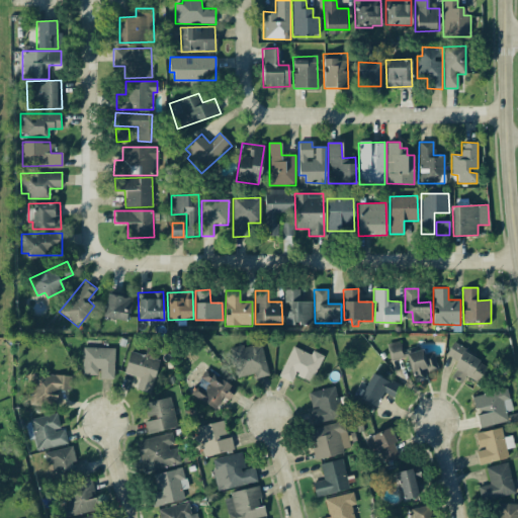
[(127,321),(132,296),(106,292),(103,317),(127,321)]
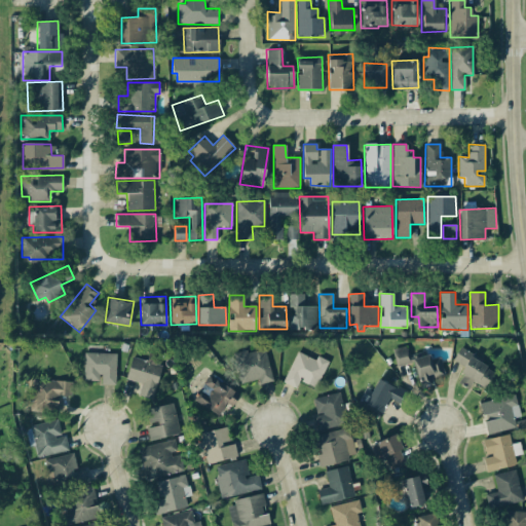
[(316,330),(316,306),(304,306),(304,298),(290,298),(289,329),(316,330)]
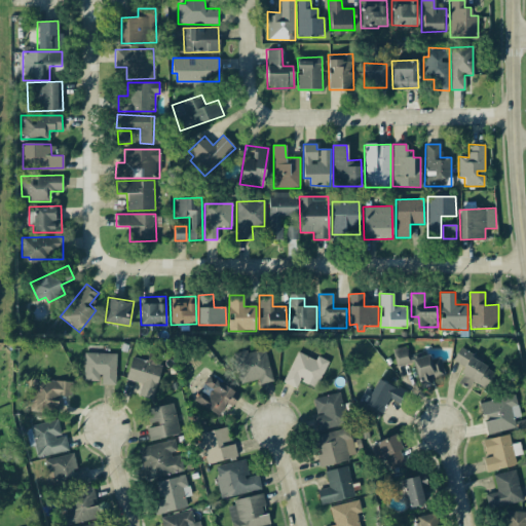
[(393,348),(396,366),(409,364),(407,346),(393,348)]
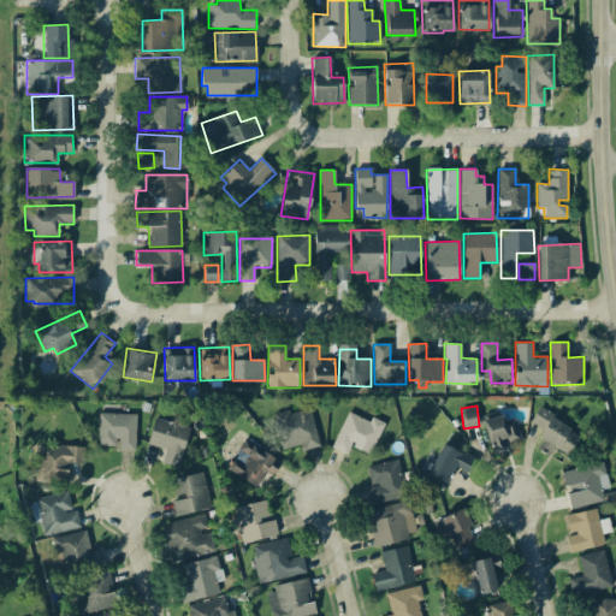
[(319,446),(309,407),(273,415),(280,449),(302,444),(303,450),(319,446)]
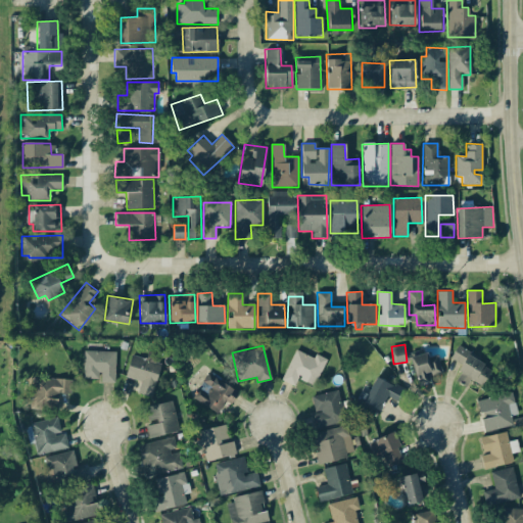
[(457,347),(449,360),(460,365),(453,379),(467,386),(470,379),(482,386),(492,367),(457,347)]
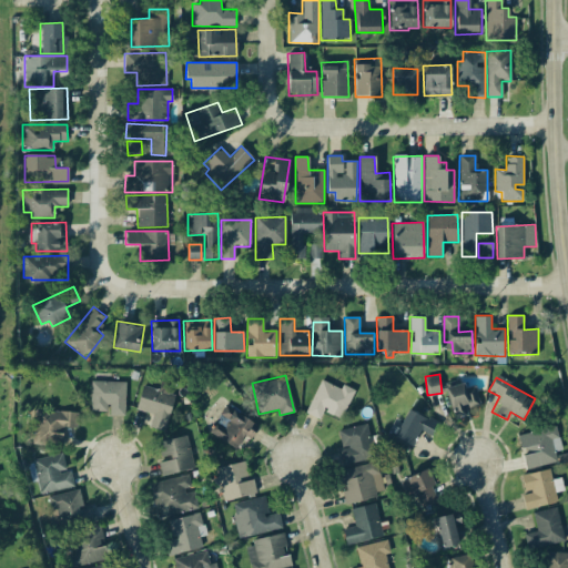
[(306,414),(320,419),(323,412),(343,418),(354,389),(342,385),(341,387),(318,379),(306,414)]
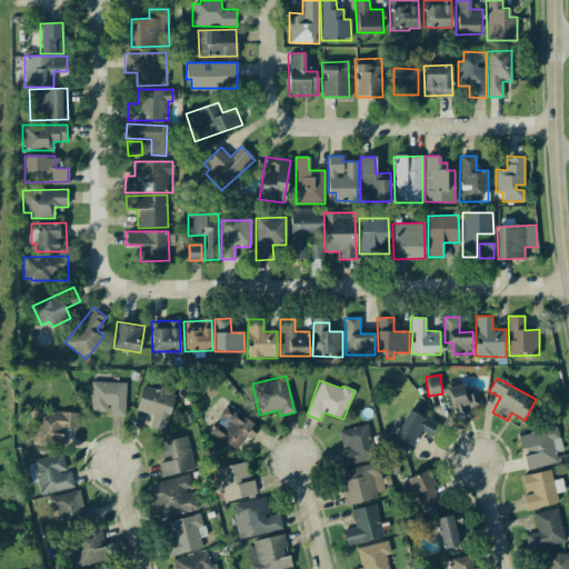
[(90,411),(108,412),(108,416),(125,416),(125,382),(91,381),(90,411)]
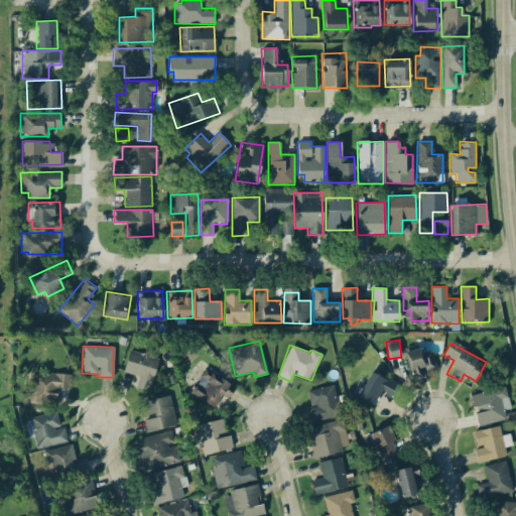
[(143,354),(128,350),(124,372),(138,375),(135,388),(150,391),(157,359),(152,358),(154,348),(145,346),(143,354)]
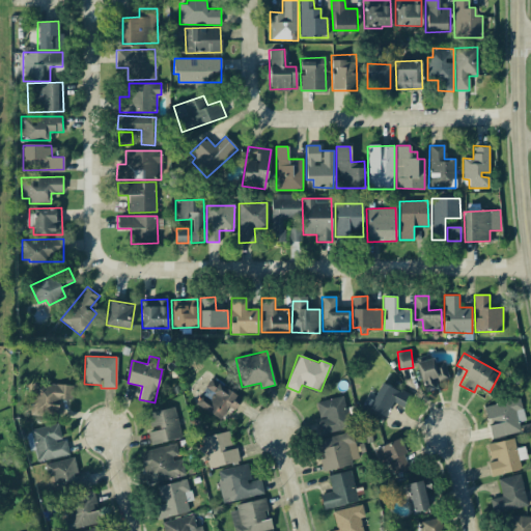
[(424,392),(438,388),(437,382),(448,379),(444,361),(436,363),(434,358),(416,362),(424,392)]
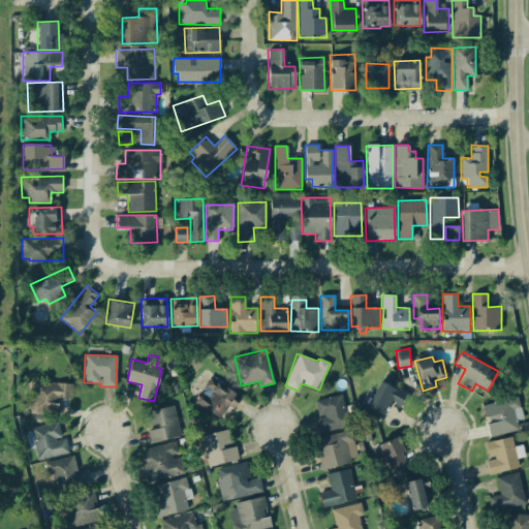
[(235,408),(241,393),(206,378),(195,405),(222,416),(226,405),(235,408)]
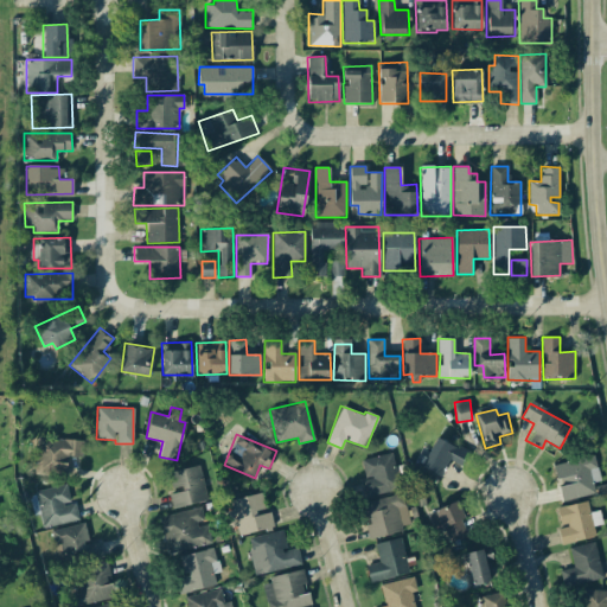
[(420,466),(441,477),(449,458),(459,462),(465,451),(435,436),(420,466)]
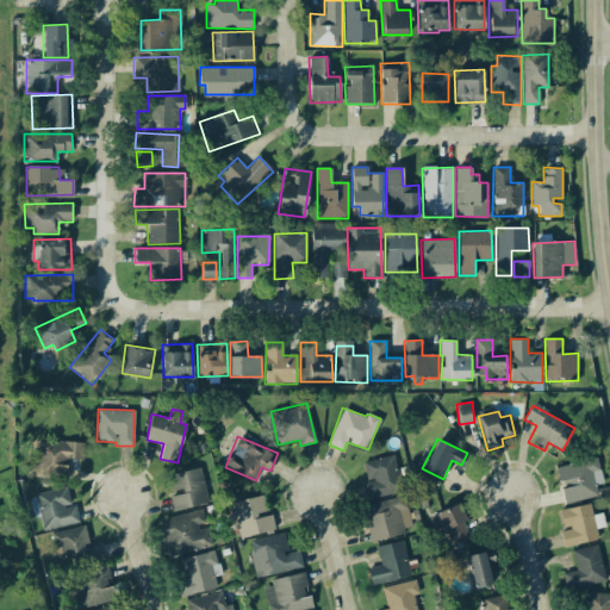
[(82,460),(83,442),(37,440),(36,475),(64,477),(66,460),(82,460)]
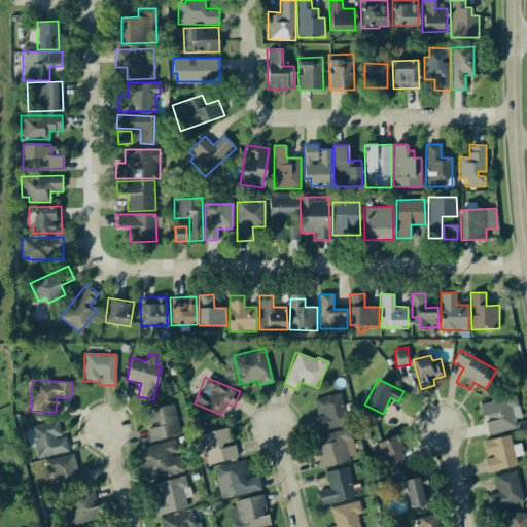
[(314,416),(317,431),(348,424),(341,392),(313,399),(317,416),(314,416)]
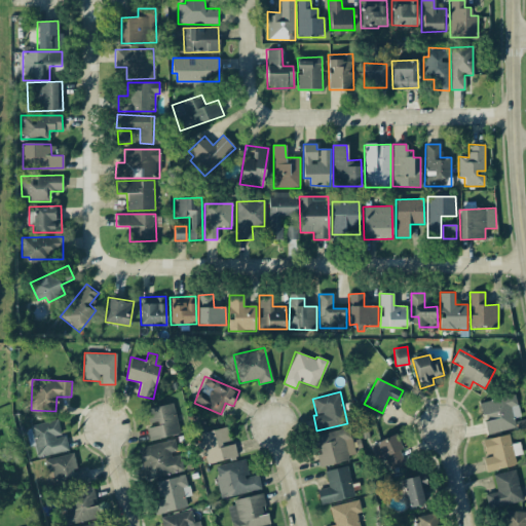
[(486,435),(516,427),(514,418),(520,416),(515,395),(479,403),(486,435)]
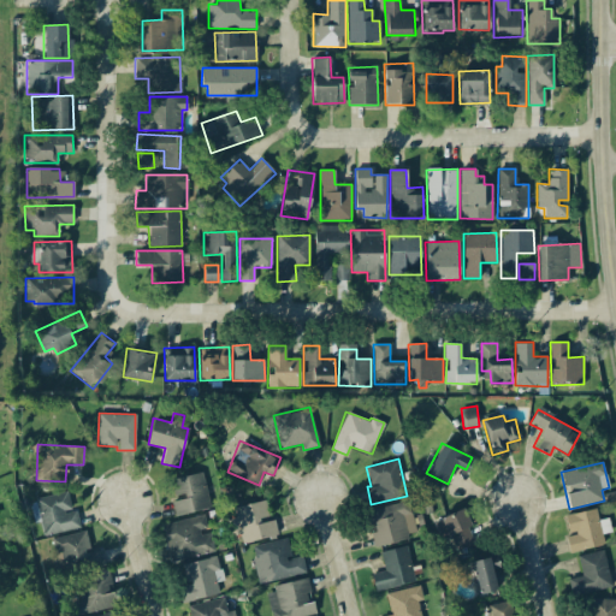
[(170,479),(175,499),(171,501),(175,516),(209,508),(201,472),(170,479)]
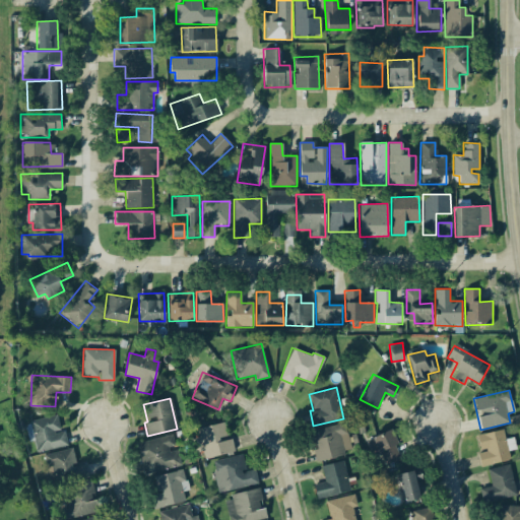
[(38,452),(65,446),(58,414),(24,423),(28,442),(35,441),(38,452)]
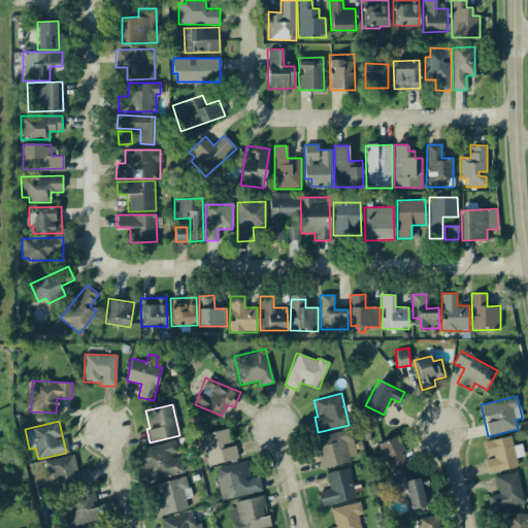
[(199,459),(205,458),(207,465),(236,458),(228,428),(200,435),(202,443),(195,444),(199,459)]
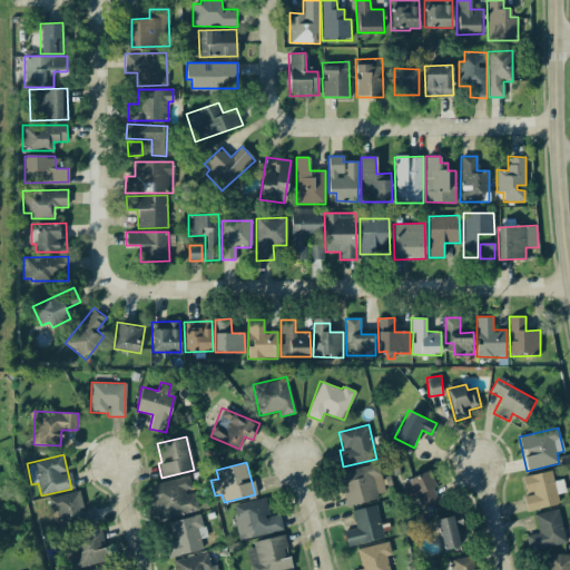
[(385,495),(379,463),(340,472),(346,504),(385,495)]
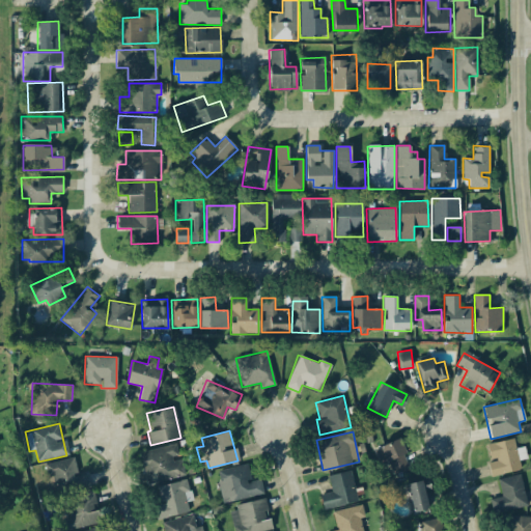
[(406,453),(398,438),(373,449),(381,465),(388,462),(393,474),(408,467),(401,455),(406,453)]
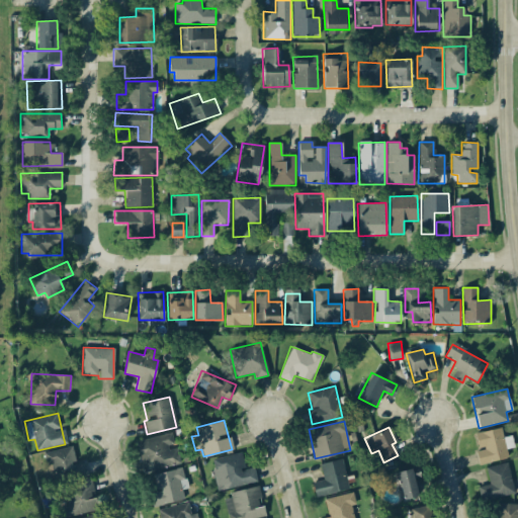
[(475,433),(479,449),(476,450),(479,464),(508,457),(506,449),(514,447),(511,435),(503,437),(501,427),(475,433)]
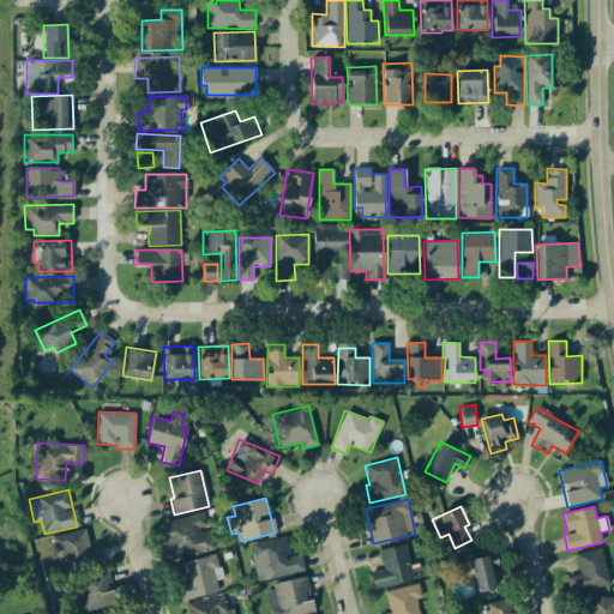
[(169,560),(214,549),(209,529),(205,529),(202,513),(161,523),(169,560)]
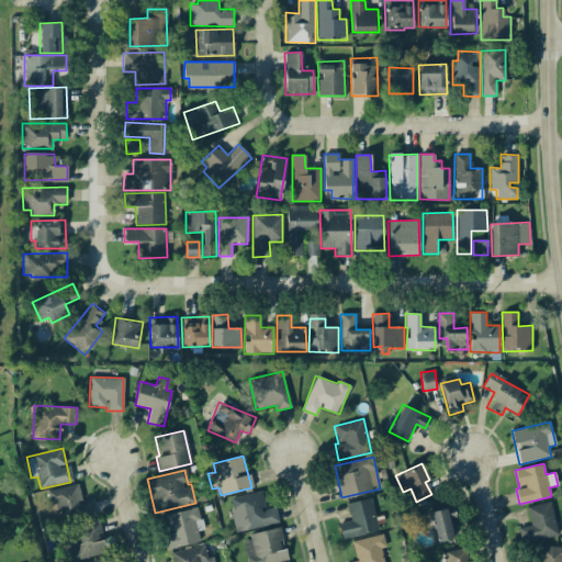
[(46,491),(49,505),(56,504),(60,525),(96,518),(92,501),(82,502),(78,484),(46,491)]
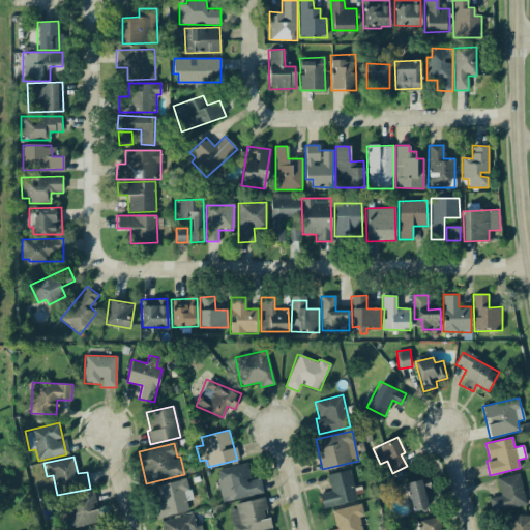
[(215,470),(223,502),(263,493),(259,478),(251,480),(246,463),(215,470)]
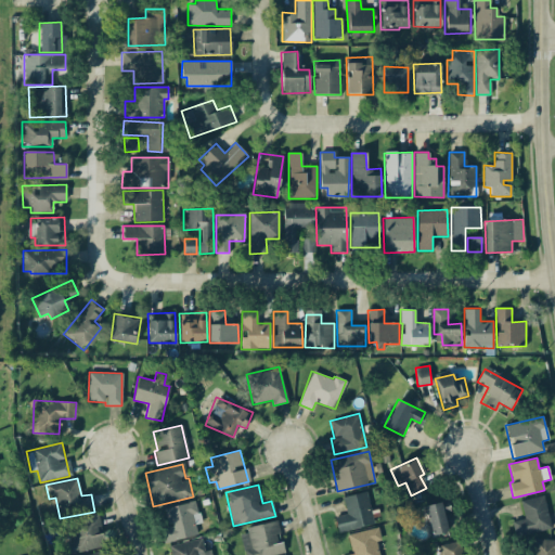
[(341,498),(346,514),(334,517),(338,532),(374,524),(365,491),(341,498)]
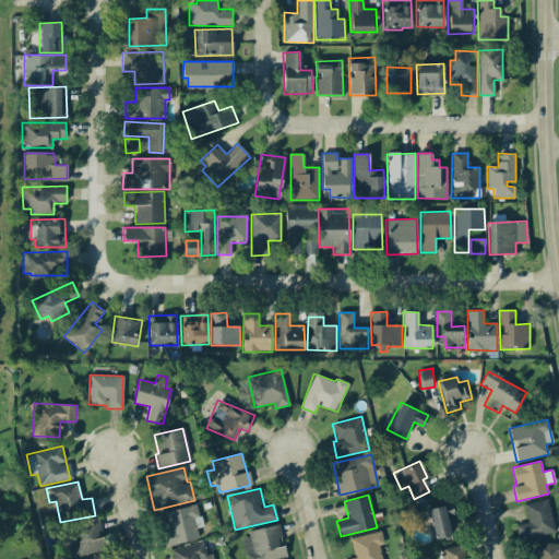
[(549,500),(524,503),(527,523),(515,524),(518,539),(554,534),(549,500)]
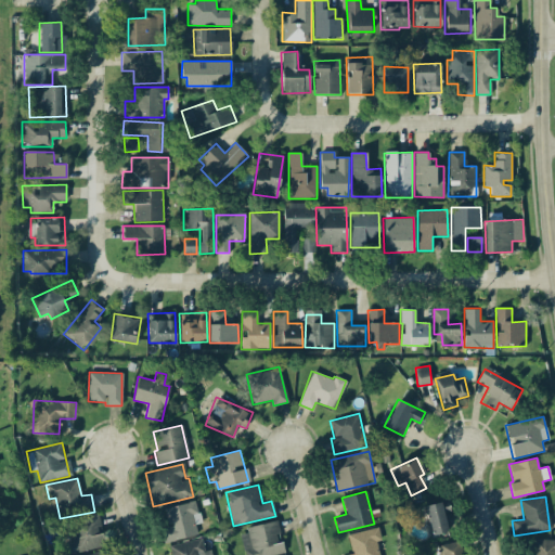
[(197,536),(194,524),(201,523),(195,501),(164,508),(168,527),(159,529),(163,543),(197,536)]
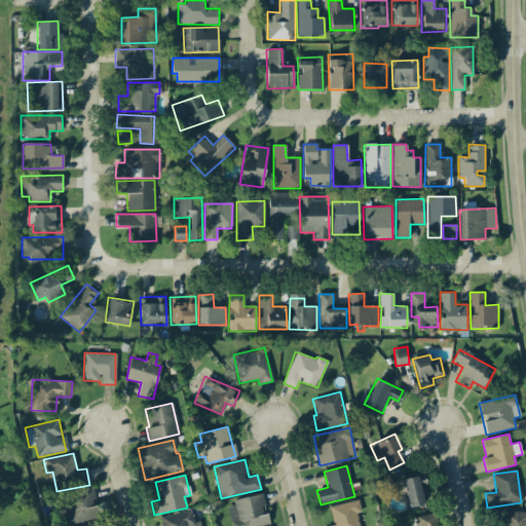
[(421,479),(404,482),(409,506),(425,504),(421,479)]
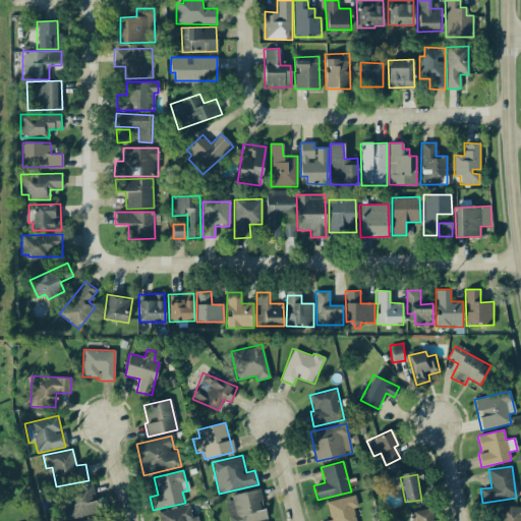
[(98,515),(94,482),(65,486),(68,509),(62,510),(63,519),(98,515)]
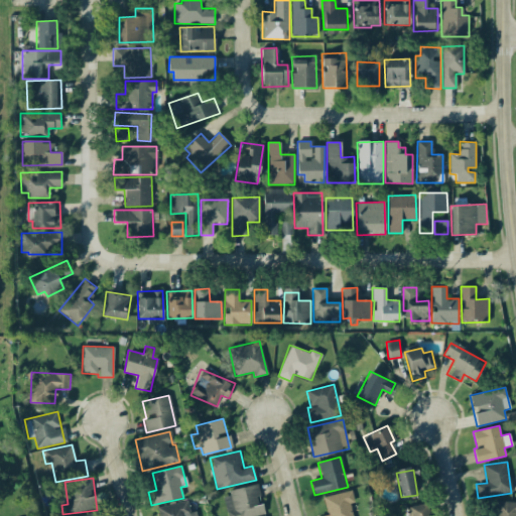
[(227,515),(255,515),(264,514),(257,485),(222,493),(227,515)]
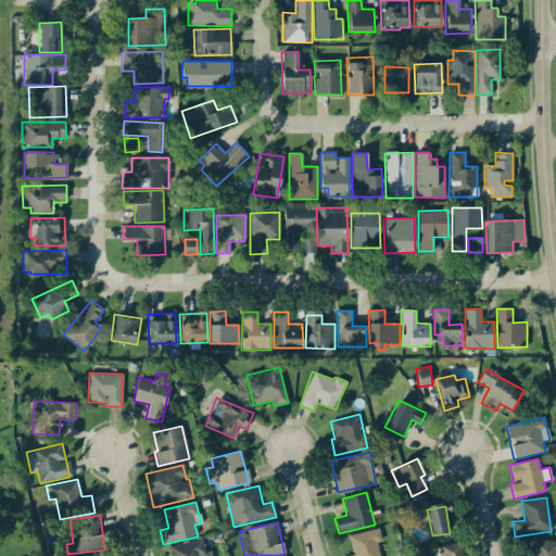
[(379,555),(377,544),(381,543),(378,529),(349,535),(352,555),(345,555),(379,555)]
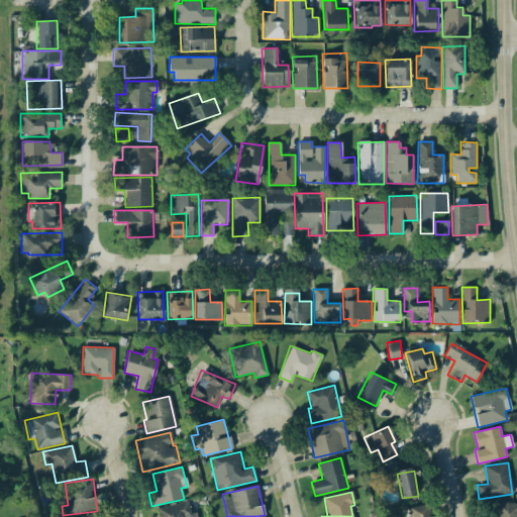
[(158,508),(159,516),(196,516),(195,512),(190,513),(188,502),(158,508)]
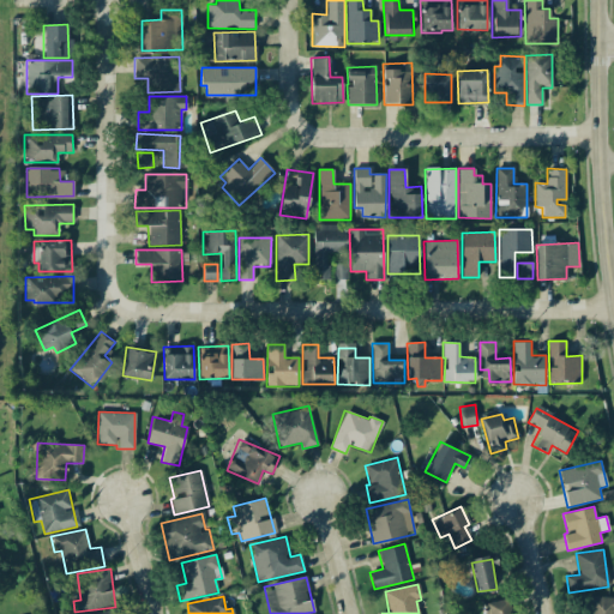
[(613,613),(613,596),(588,596),(587,613),(613,613)]
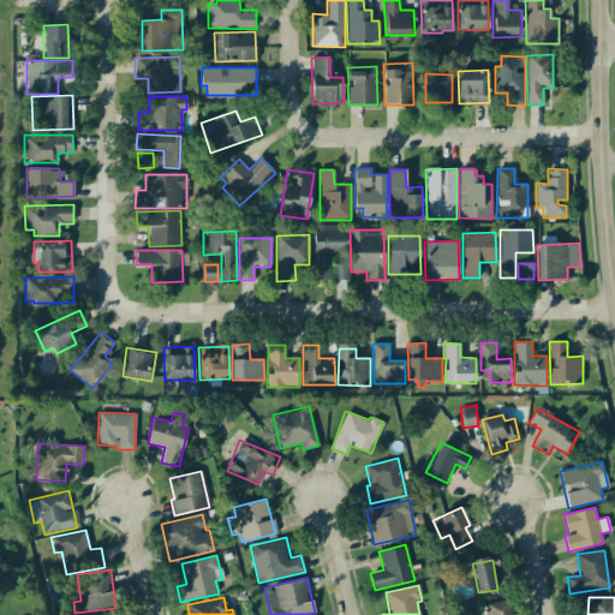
[(487,604),(489,614),(511,614),(507,598),(487,604)]
